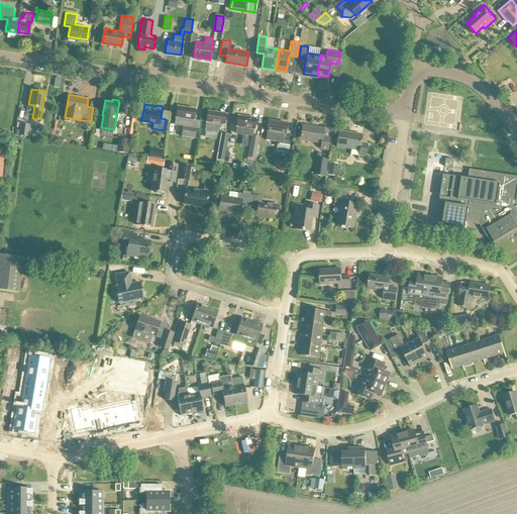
[(194,118),(196,107),(177,104),(176,115),(194,118)]
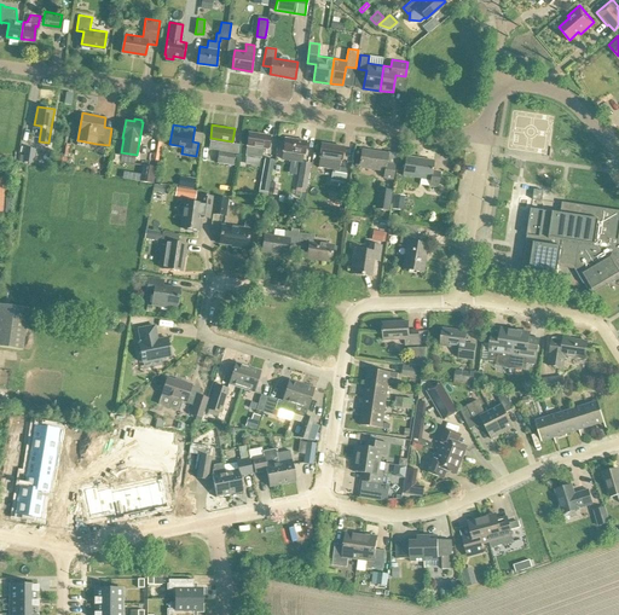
[(271,134),(249,131),(244,154),(261,157),(264,146),(270,148),(271,134)]
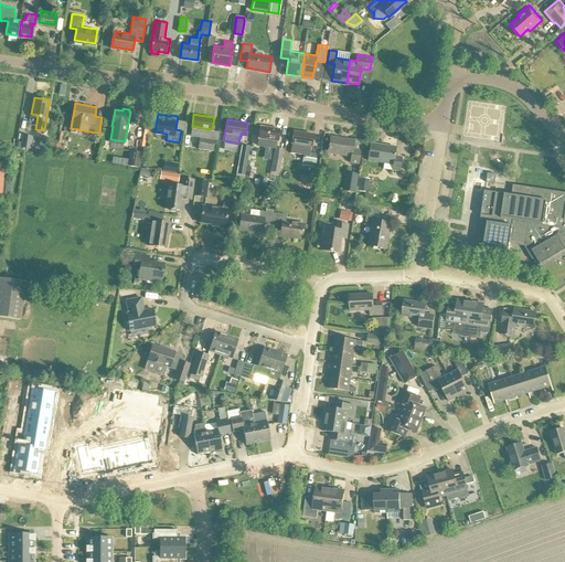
[(259,125),(258,136),(257,144),(275,147),(275,146),(276,139),(279,139),(280,128),(259,125)]
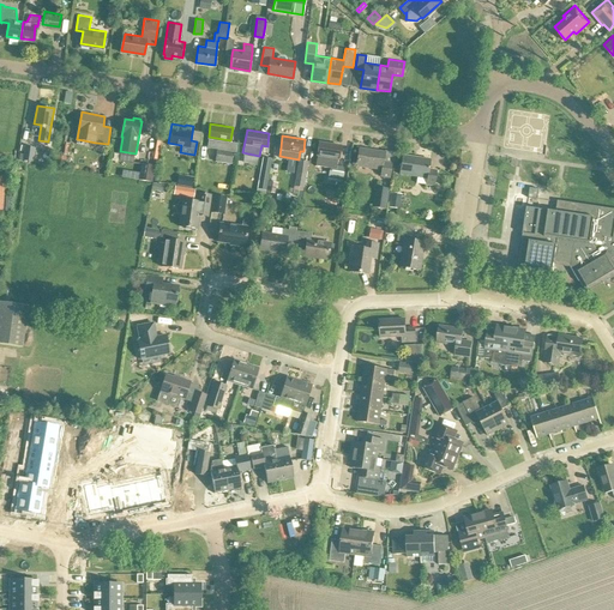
[(342,144),(318,140),(317,153),(315,164),(330,167),(330,163),(338,164),(339,157),(342,144)]
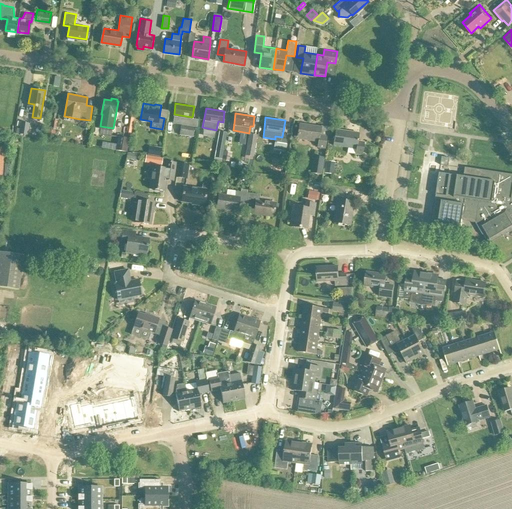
[(19,131),(27,132),(29,122),(20,121),(19,131)]
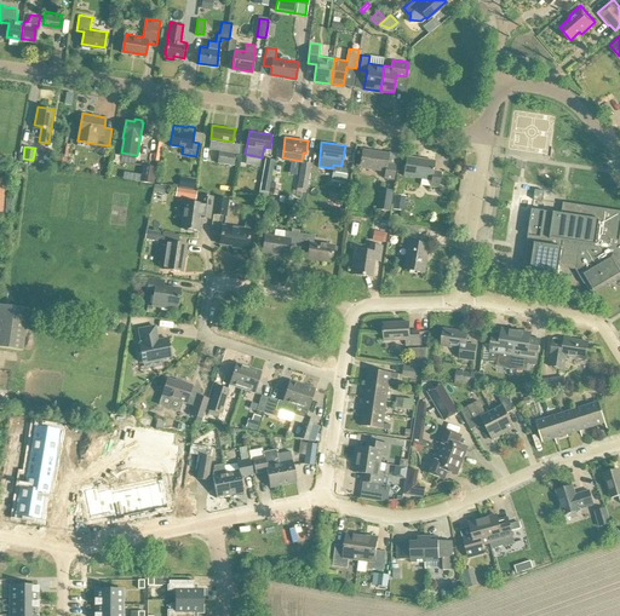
[(386,162),(389,153),(363,148),(360,165),(385,170),(384,177),(394,178),(396,163),(386,162)]
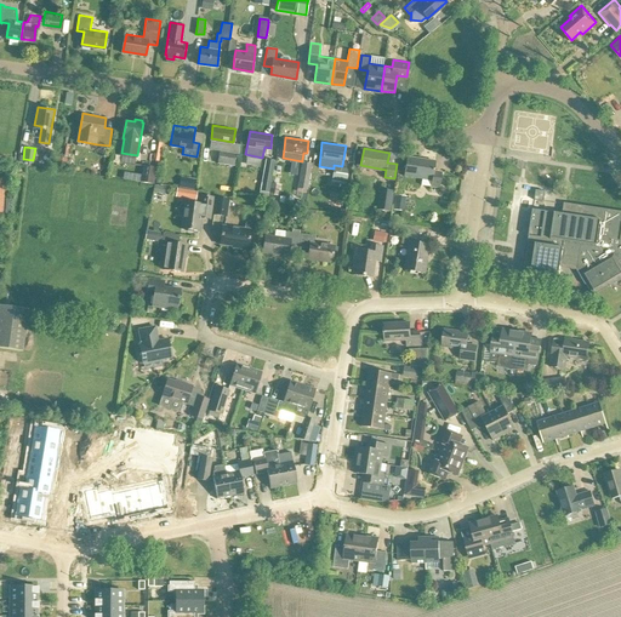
[(234,164),(237,152),(220,149),(217,161),(234,164)]
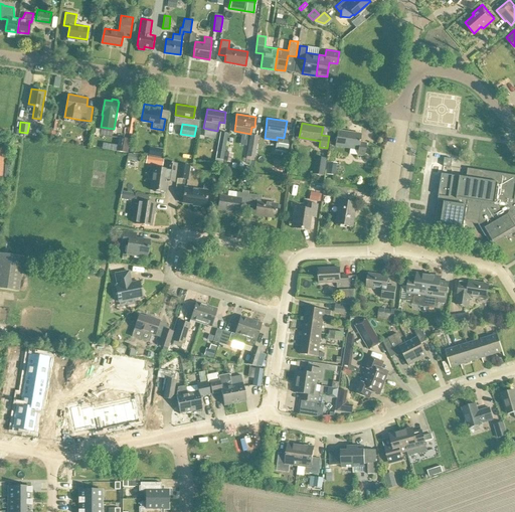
[(47,129),(45,140),(54,141),(55,130),(47,129)]
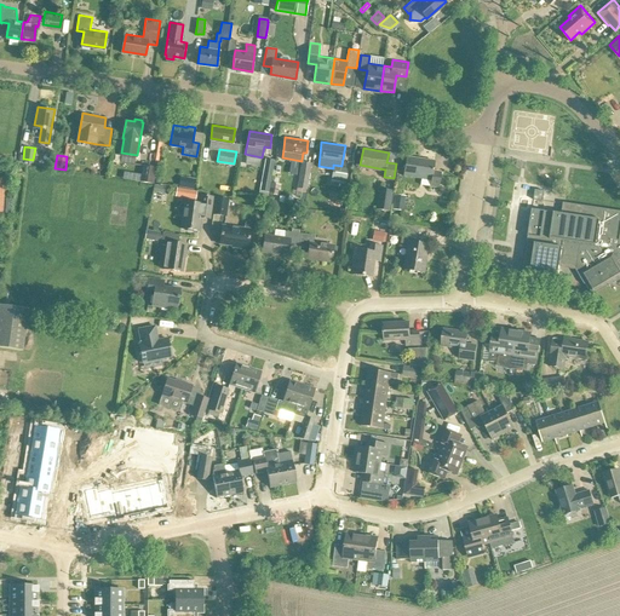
[(441,170),(434,168),(435,160),(407,155),(403,174),(422,177),(420,183),(430,185),(438,186),(441,170)]
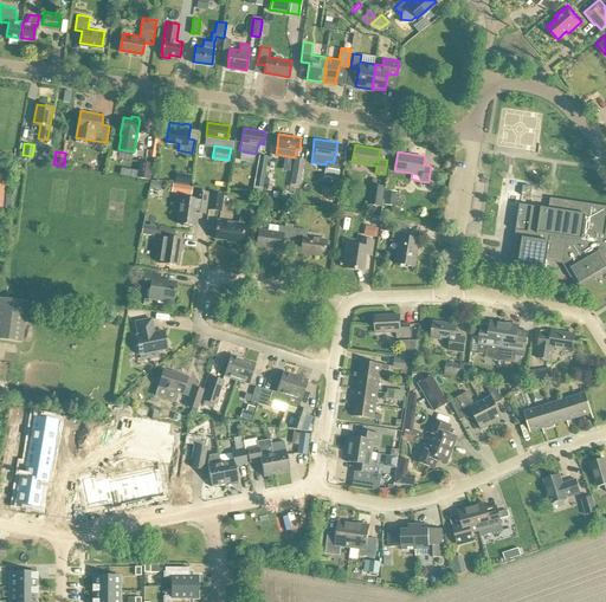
[(260,196),(263,183),(269,154),(259,153),(252,194),(260,196)]
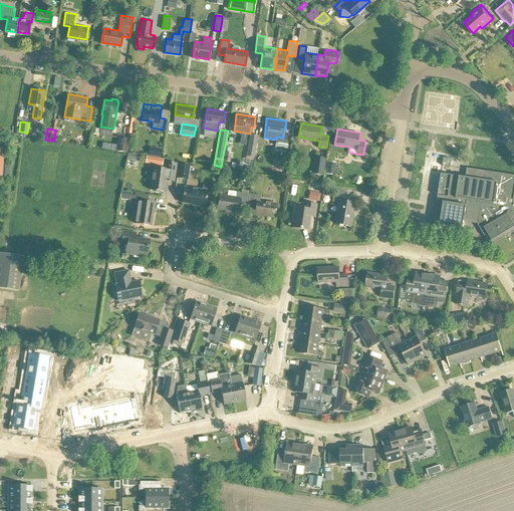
[(255,157),(258,134),(250,133),(246,155),(255,157)]
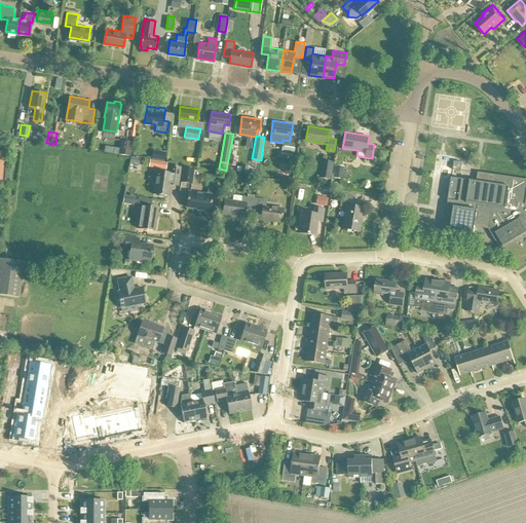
[(129,154),(132,141),(120,139),(118,152),(129,154)]
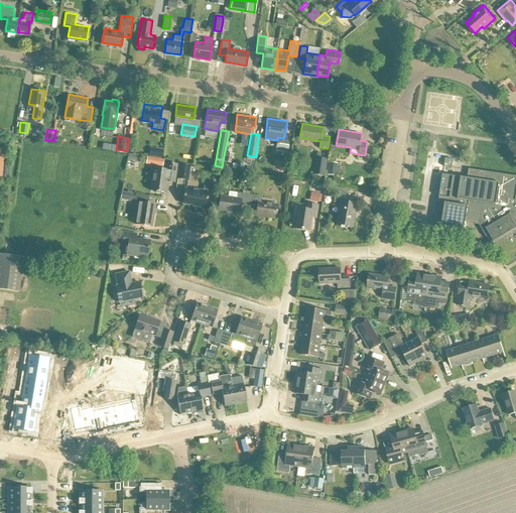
[(277,137),(277,140),(275,150),(287,152),(289,139),(284,138),(277,137)]
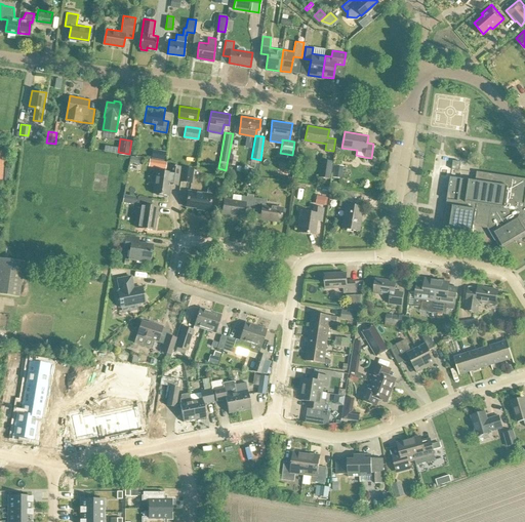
[(163,159),(165,150),(152,148),(151,157),(163,159)]
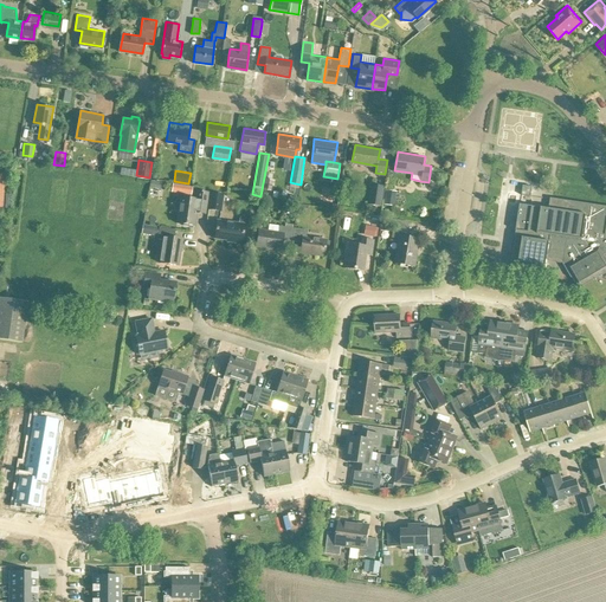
[(379,205),(382,185),(372,182),(368,202),(379,205)]
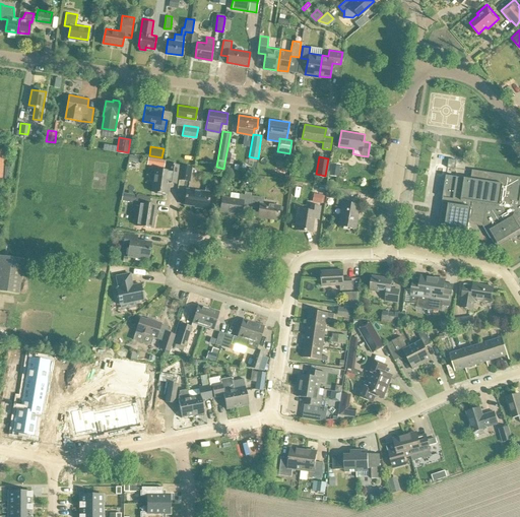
[(456,158),(449,156),(447,166),(455,167),(456,158)]
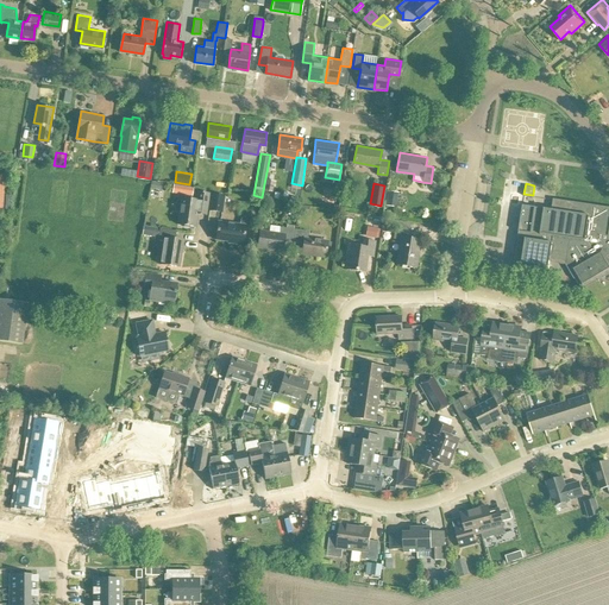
[(181,193),(190,194),(192,186),(182,184),(181,193)]
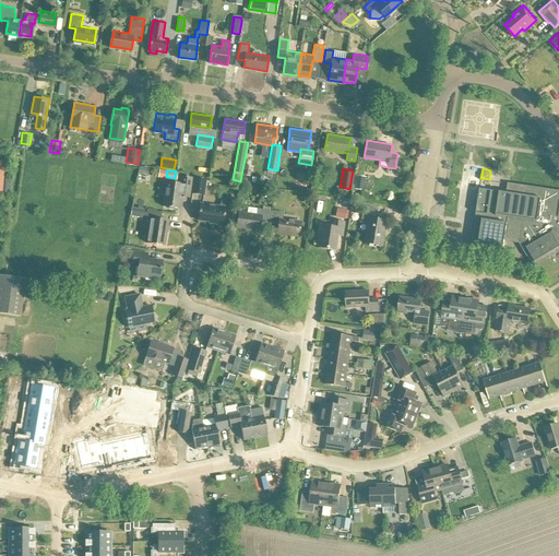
[(190,191),(192,176),(182,174),(181,182),(167,180),(163,204),(179,206),(182,190),(190,191)]
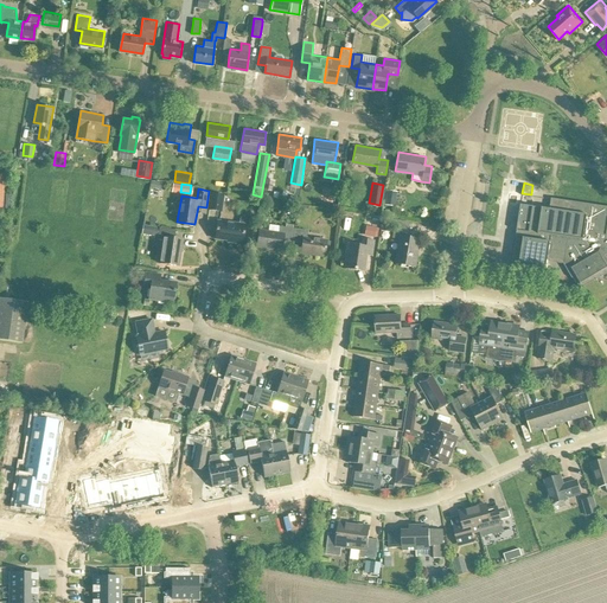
[(394,204),(396,190),(384,188),(383,200),(384,200),(384,203),(394,204)]
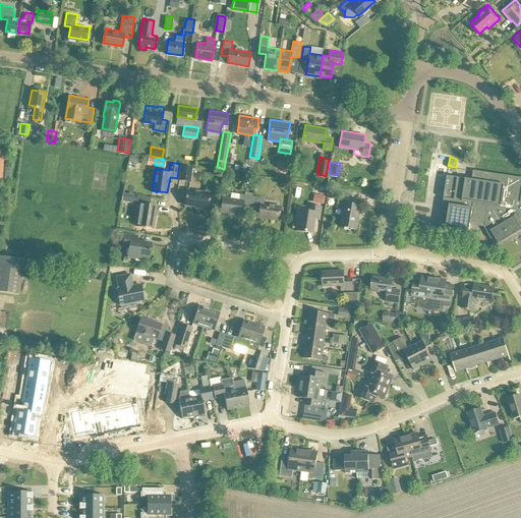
[(190,180),(192,166),(181,164),(179,178),(190,180)]
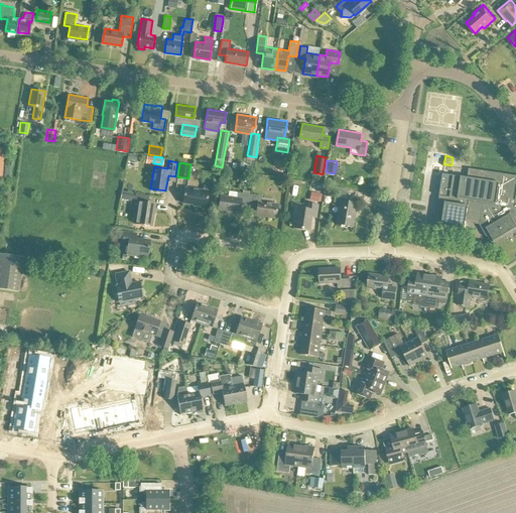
[(463,175),(443,172),(434,227),(465,232),(466,221),(480,223),(482,227),(486,234),(488,234),(493,242),(507,234),(508,235),(515,230),(515,219),(515,220),(515,218),(515,217),(515,174),(469,167),(468,175),(463,175)]
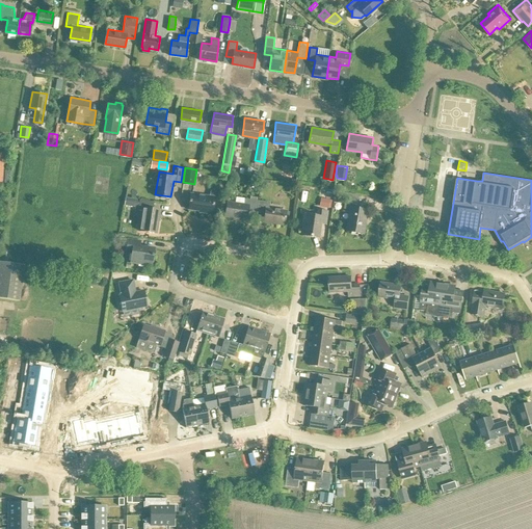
[(215,195),(216,188),(211,188),(210,194),(190,192),(188,207),(204,210),(204,211),(212,212),(215,195)]
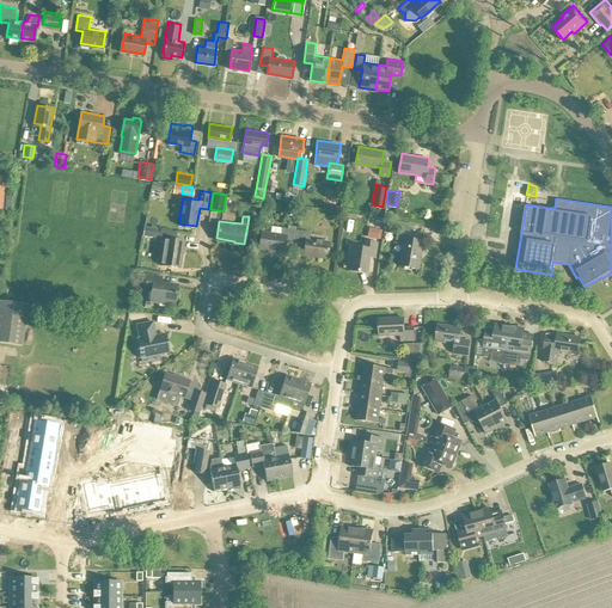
[(422,240),(410,238),(412,222),(398,220),(395,240),(402,241),(398,264),(417,266),(417,265),(418,265),(420,259),(418,259),(422,240)]
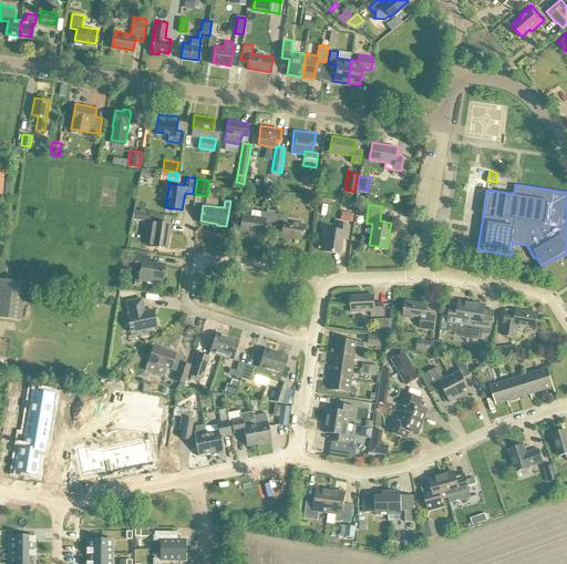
[(142,218),(147,219),(147,222),(153,223),(150,244),(167,247),(171,223),(162,221),(163,213),(143,211),(133,208),(132,216),(142,218)]
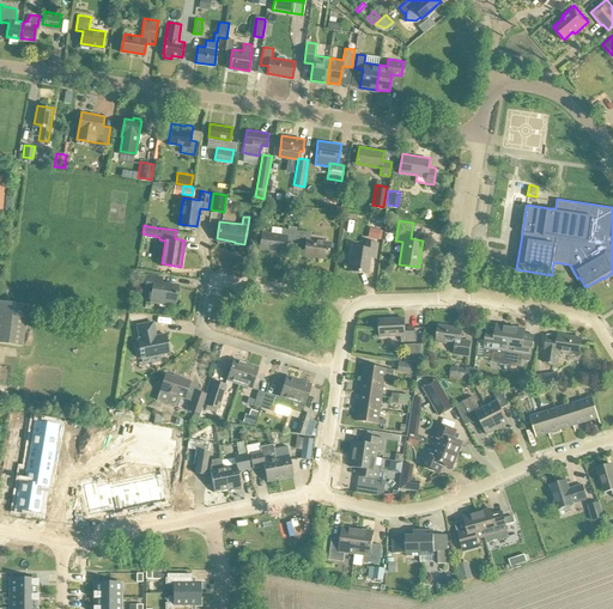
[(296,243),(297,229),(289,227),(283,226),(272,225),(271,232),(262,231),(260,248),(285,251),(286,242),(296,243)]
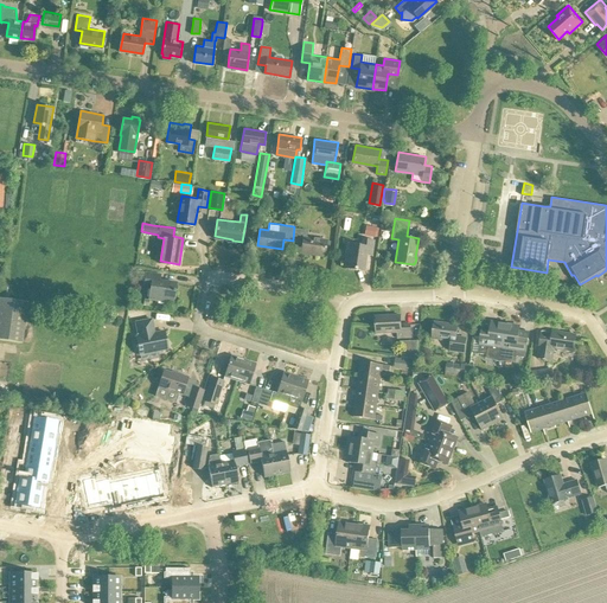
[(366,224),(365,233),(375,235),(377,225),(366,224)]
